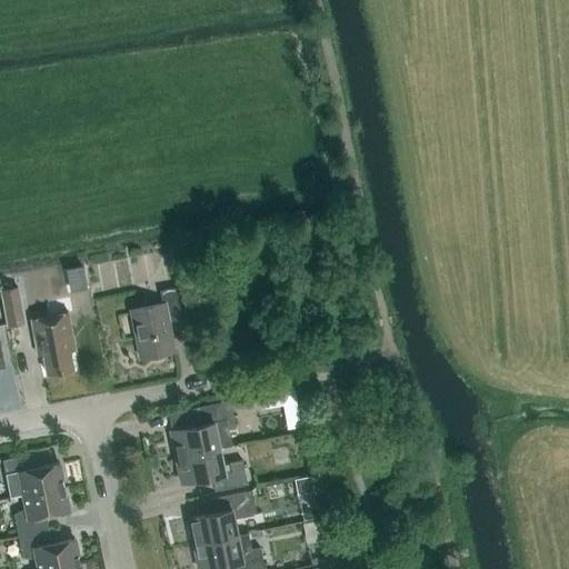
[(18,285),(1,289),(9,326),(26,321),(18,285)]
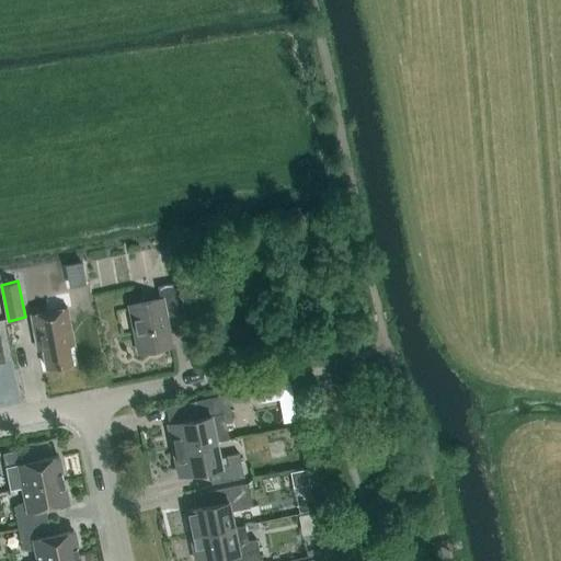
[(164,316),(181,312),(175,283),(158,286),(161,300),(132,307),(139,350),(170,344),(164,316)]
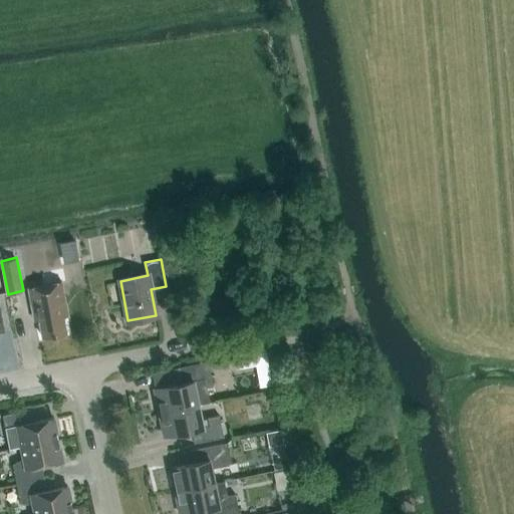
[(66,332),(63,316),(68,315),(61,281),(29,288),(33,312),(37,311),(42,337),(66,332)]
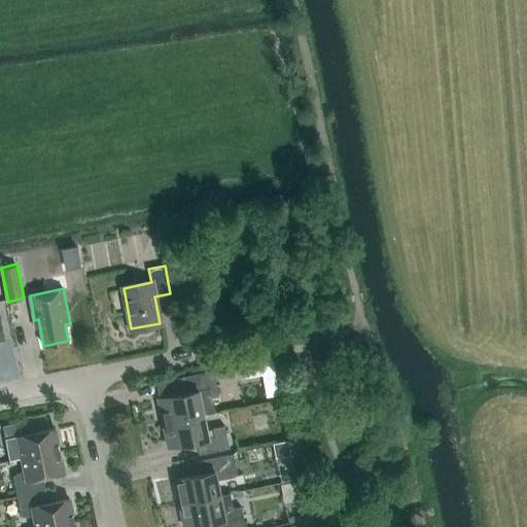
[(259,361),(242,365),(245,378),(262,375),(259,361)]
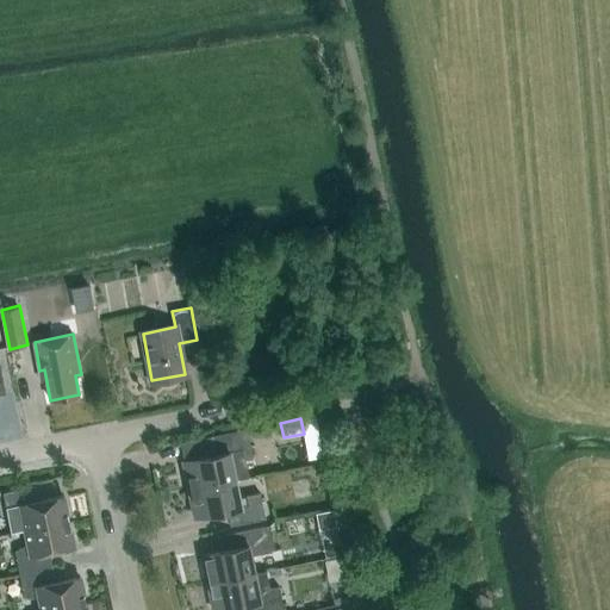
[(182,461),(188,489),(235,479),(248,477),(244,459),(253,458),(247,429),(211,436),(216,454),(182,461)]
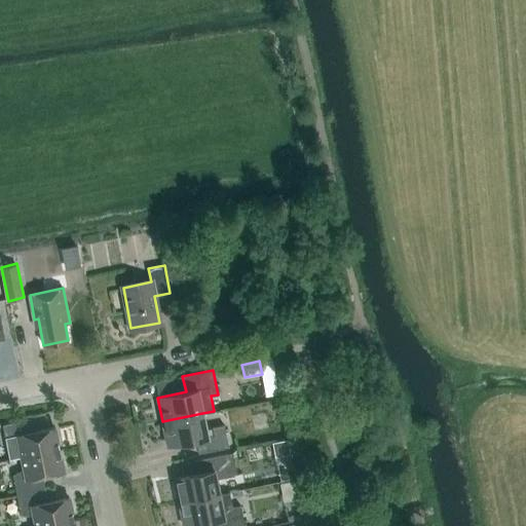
[(228,447),(224,424),(205,428),(202,413),(162,421),(167,446),(195,440),(198,453),(228,447)]
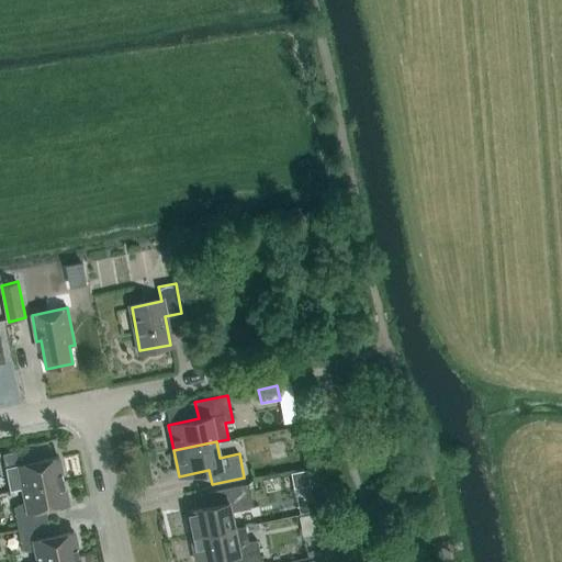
[(32,448),(2,453),(6,468),(7,478),(10,491),(23,489),(63,480),(58,457),(35,461),(32,448)]
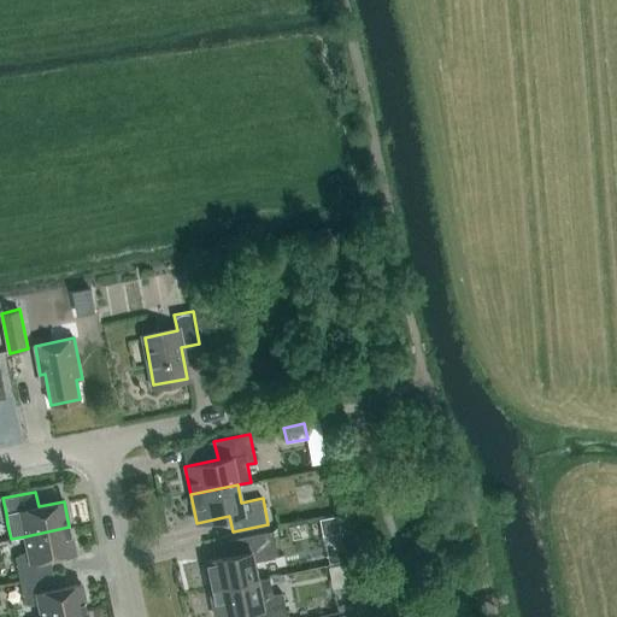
[(50,558),(75,553),(69,527),(25,536),(28,550),(15,557),(19,581),(52,574),(50,558)]
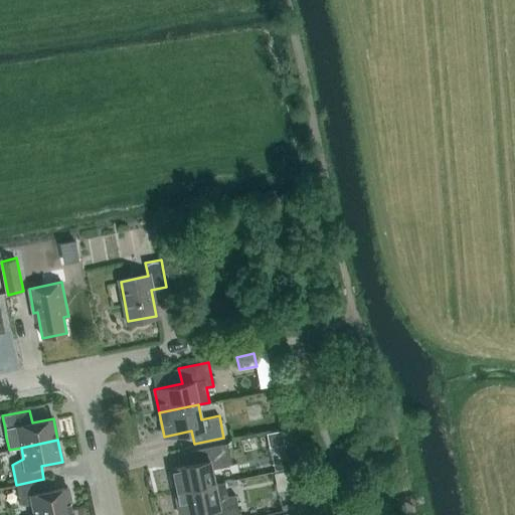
[(211,469),(229,465),(224,444),(195,450),(198,463),(170,468),(175,492),(214,484),(211,469)]
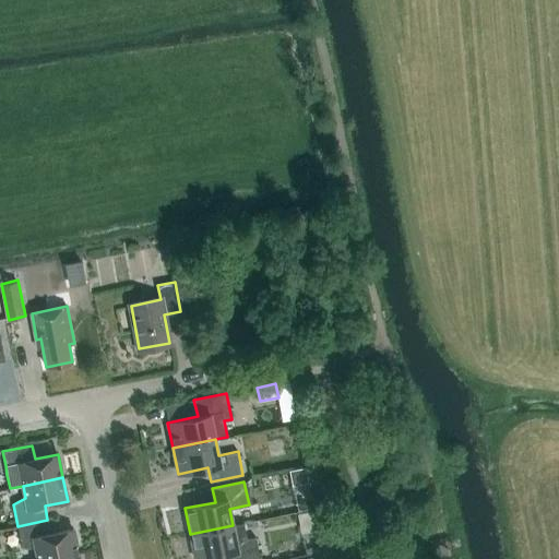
[(43,558),(78,551),(73,528),(50,533),(47,520),(18,526),(22,547),(35,547),(37,558),(43,558)]
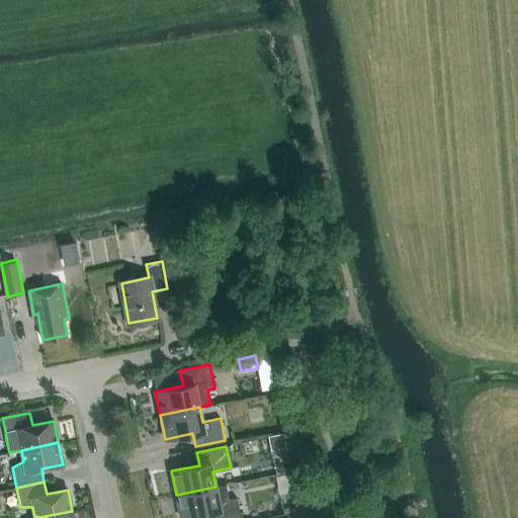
[(241,517),(237,498),(229,499),(226,485),(216,487),(176,495),(180,517),(181,517),(208,513),(209,517),(241,517)]
